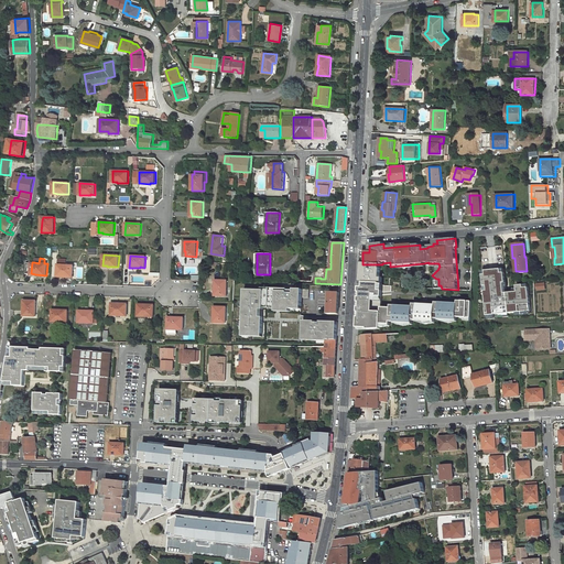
[(74,264),(58,264),(57,277),(68,277),(68,275),(73,277),(74,264)]
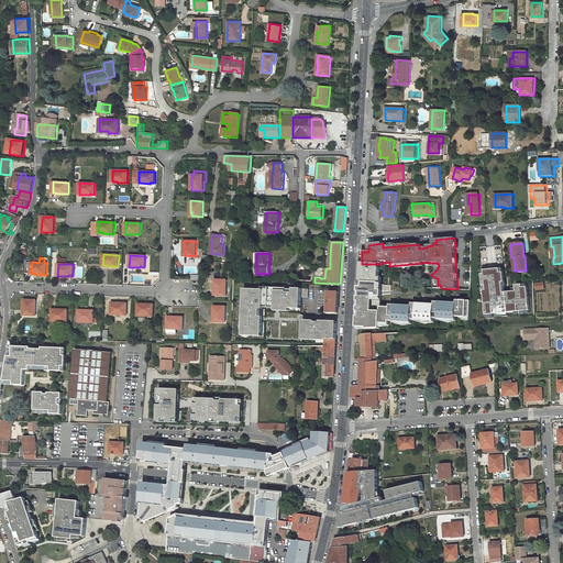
[(382,283),(384,283),(384,282),(382,280),(383,265),(366,264),(365,283),(382,283)]
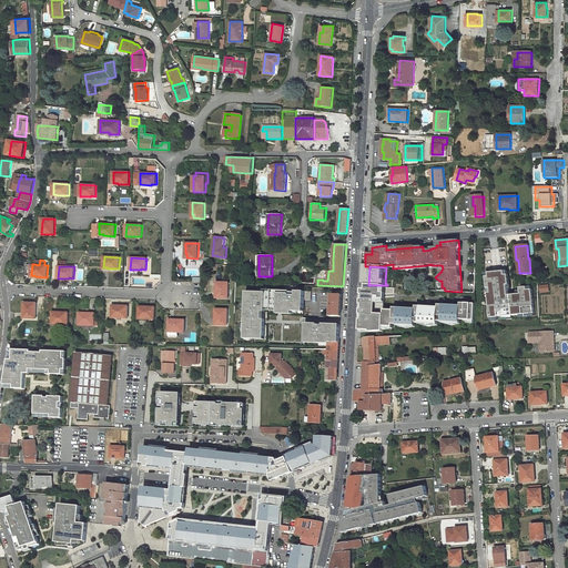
[(509,284),(508,274),(506,275),(505,271),(489,272),(489,276),(487,276),(488,288),(490,287),(492,292),(488,293),(490,317),(501,316),(507,315),(513,315),(510,294),(508,295),(508,285),(509,285),(509,284)]
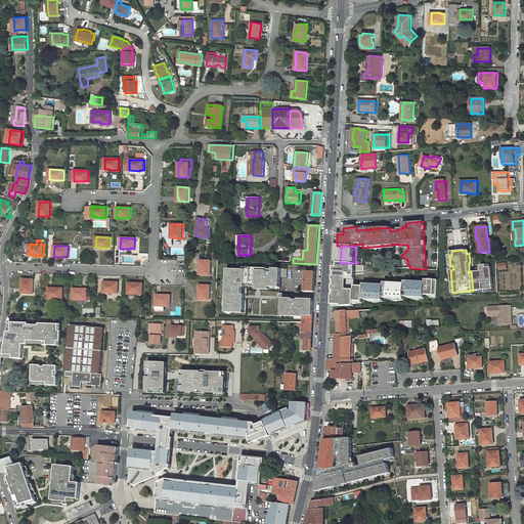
[(211,274),(211,261),(200,260),(200,269),(201,269),(201,274),(211,274)]
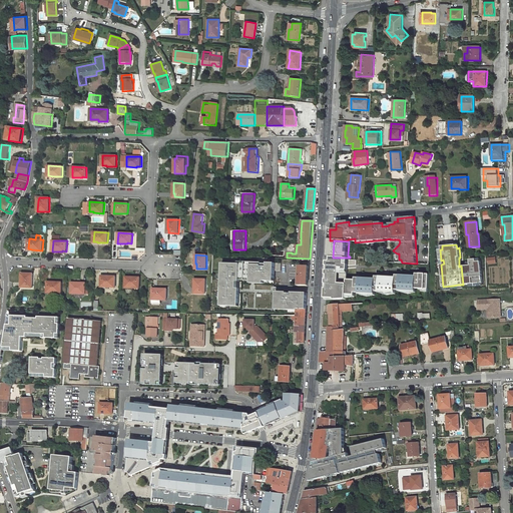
[(461,266),(463,285),(470,284),(483,283),(481,259),(470,260),(471,263),(471,265),(467,266),(461,266)]
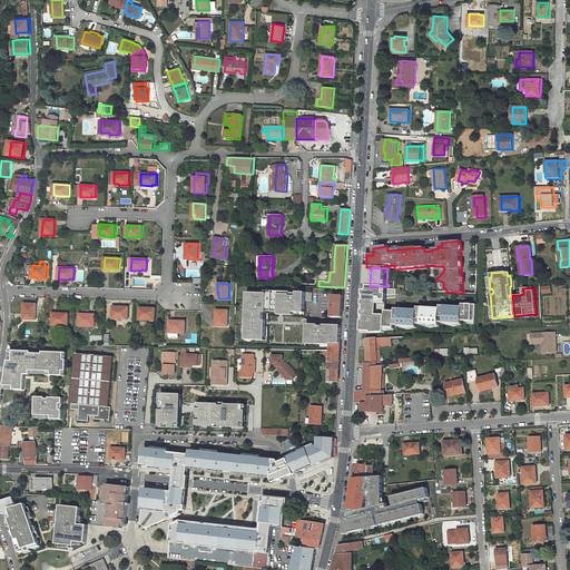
[(308,313),(308,293),(277,292),(277,301),(282,301),(281,315),(296,315),(296,313),(308,313)]
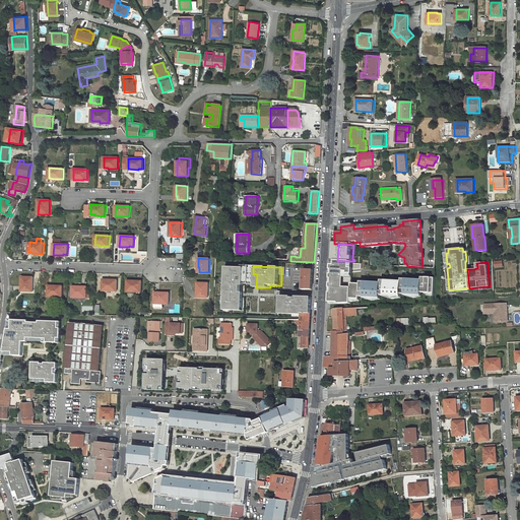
[(224,311),(245,311),(246,281),(250,281),(250,279),(251,279),(252,267),(225,267),(224,311)]
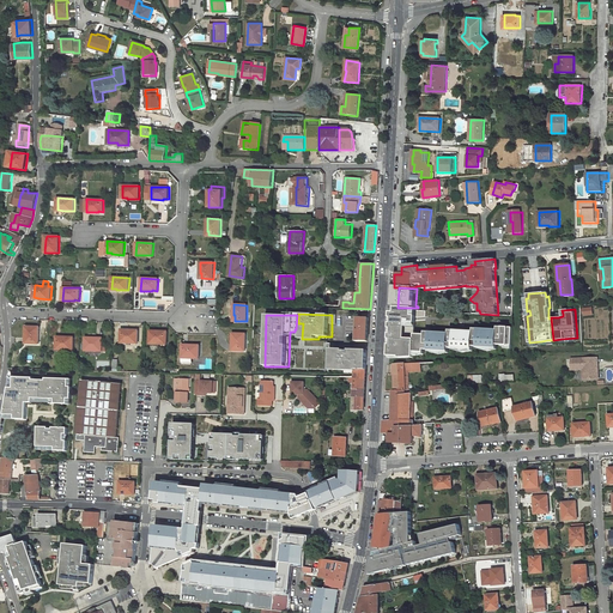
[(368,341),(370,317),(358,316),(357,340),(368,341)]
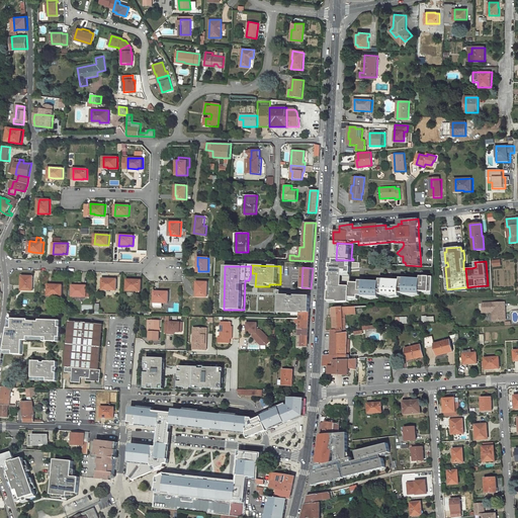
[(33,290),(33,275),(22,275),(22,285),(23,285),(22,290),(33,290)]
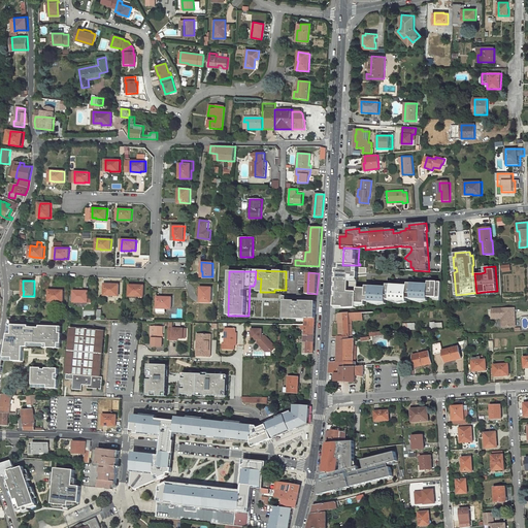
[(443,301),(443,282),(432,282),(432,285),(392,284),(391,302),(411,302),(411,300),(443,301)]
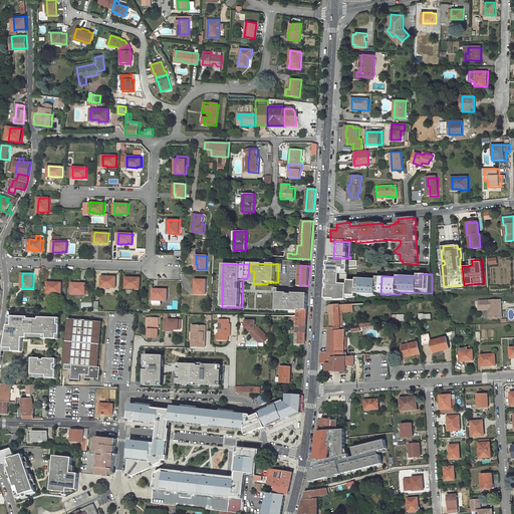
[(115,287),(116,277),(101,276),(101,286),(106,286),(106,287),(115,287)]
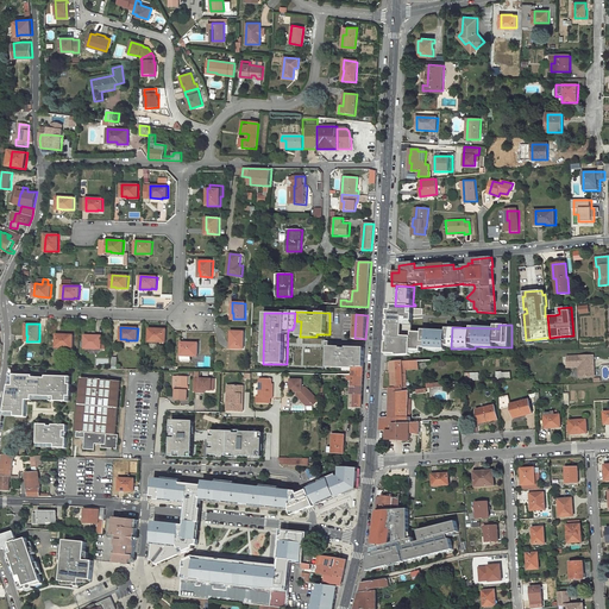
[(167,330),(150,328),(149,341),(161,341),(161,340),(167,340),(167,330)]
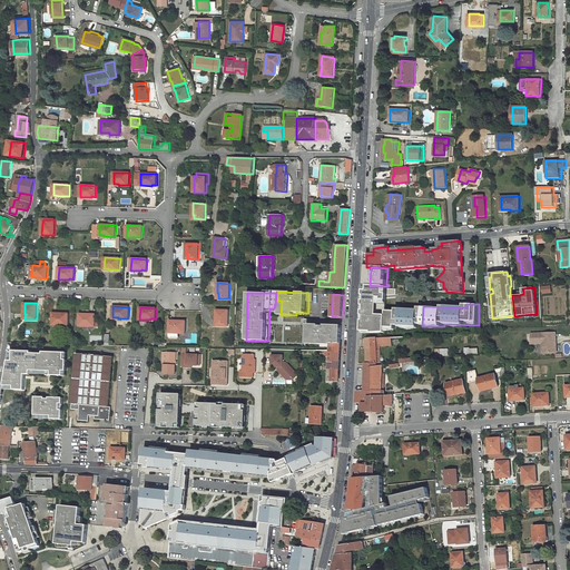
[(228,326),(229,311),(217,310),(216,321),(217,321),(217,325),(228,326)]
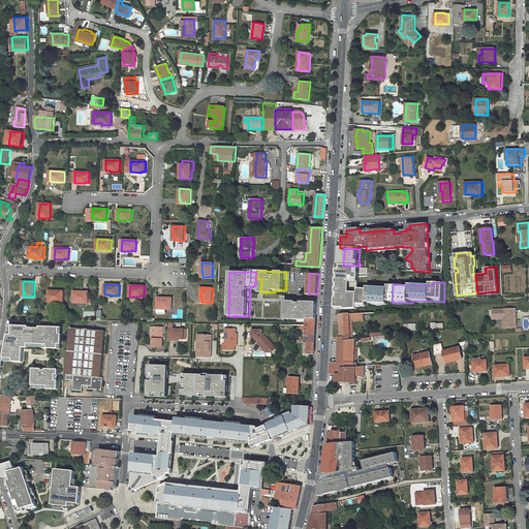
[(64,302),(64,290),(49,290),(49,301),(53,301),(53,302),(64,302)]
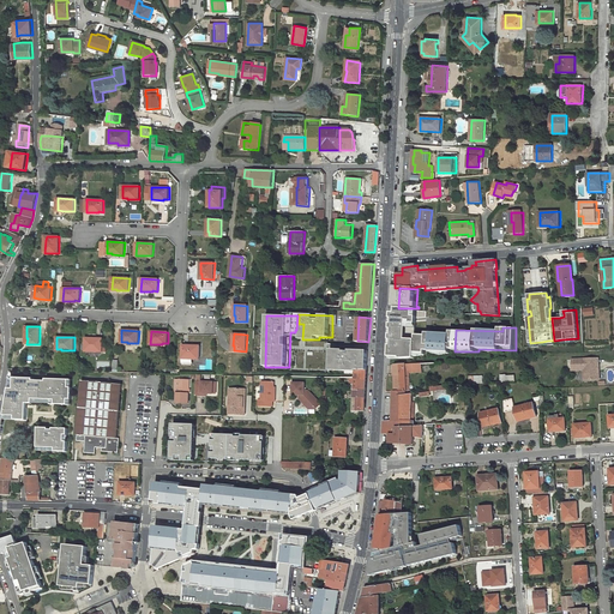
[(103,338),(86,338),(85,350),(98,351),(98,350),(103,350),(103,338)]
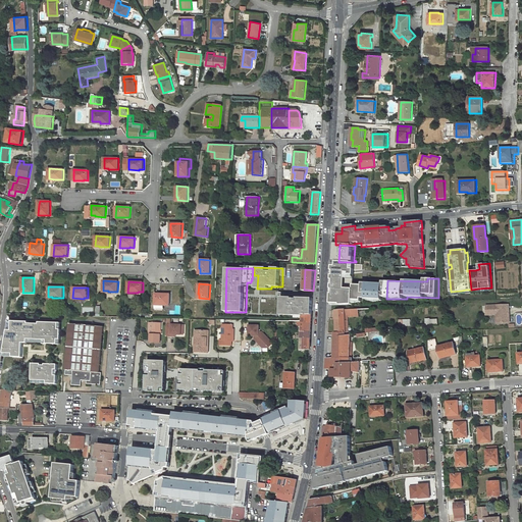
[(169,305),(170,294),(156,293),(155,304),(160,304),(159,305),(169,305)]
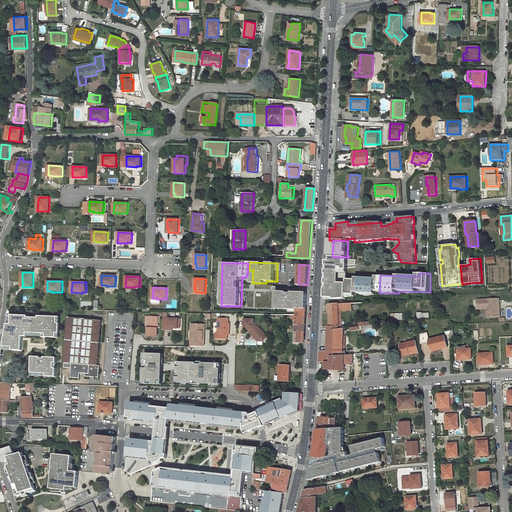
[(328,287),(327,299),(339,300),(339,298),(340,288),(328,287)]
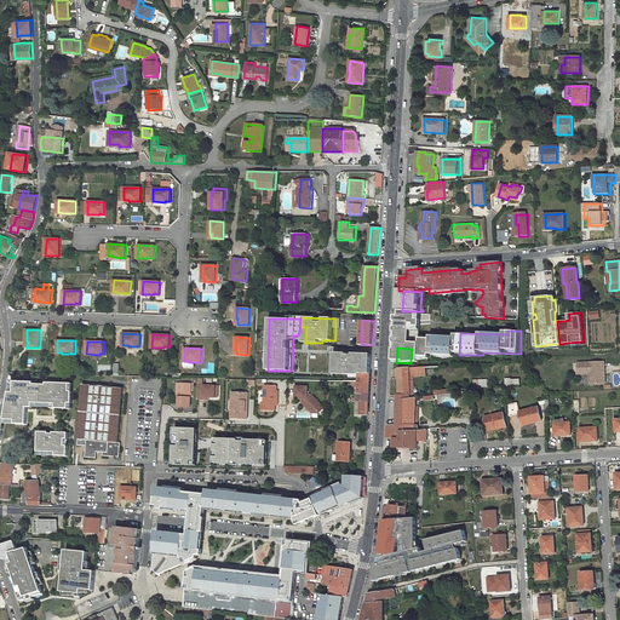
[(608,383),(619,382),(619,374),(618,375),(618,371),(619,371),(619,361),(592,362),(592,373),(604,373),(604,377),(607,377),(608,383)]
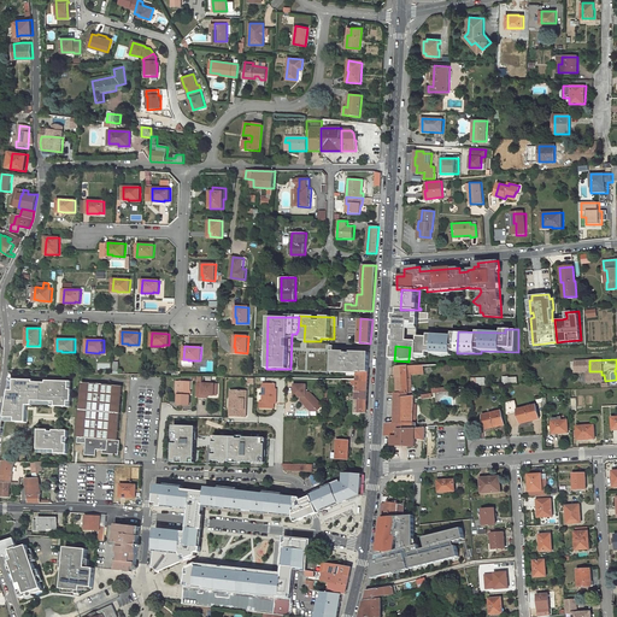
[(397,366),(398,393),(409,393),(409,378),(412,378),(412,374),(425,374),(424,365),(423,365),(397,366)]
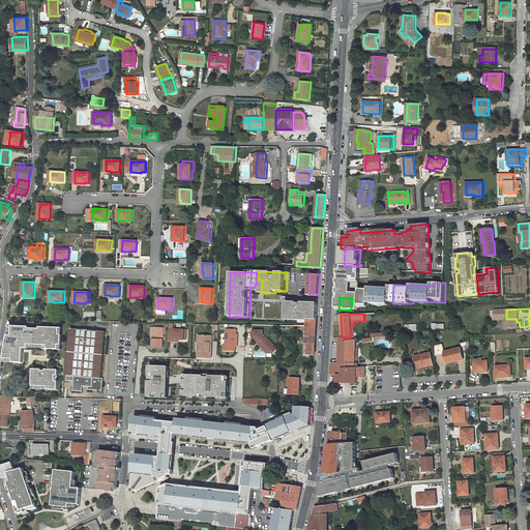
[(63,349),(64,328),(9,326),(8,362),(26,363),(26,348),(63,349)]
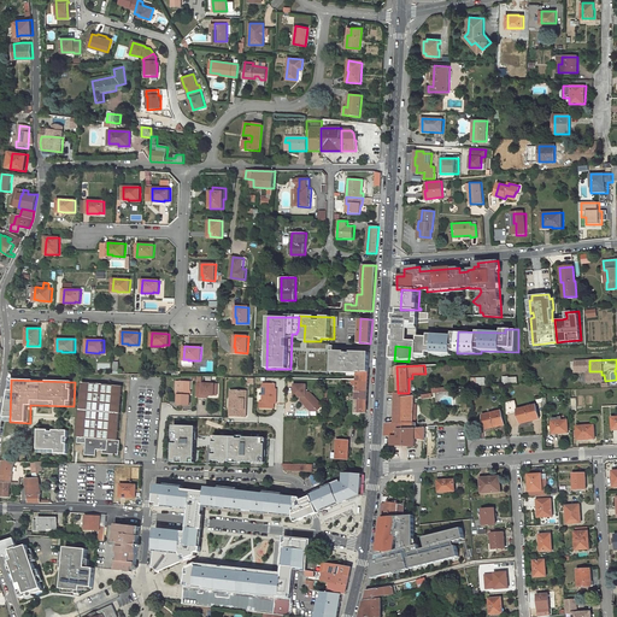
[(357,386),(356,412),(366,412),(369,380),(358,380),(353,380),(353,385),(357,386)]
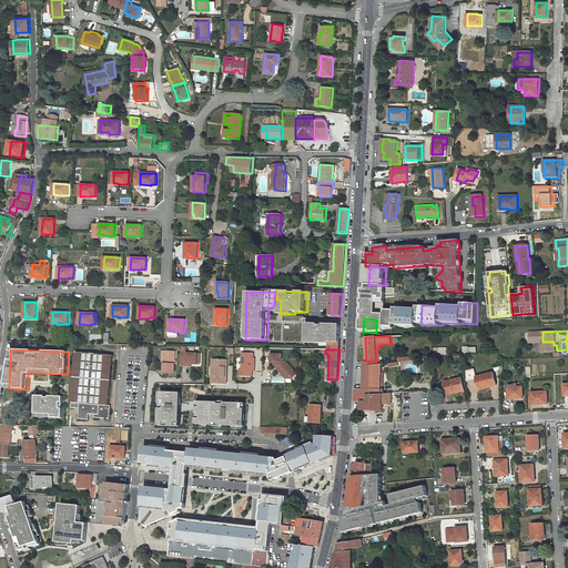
[(109,407),(114,355),(77,352),(72,407),(80,408),(79,418),(89,419),(90,414),(95,414),(95,417),(110,418),(111,407),(109,407)]
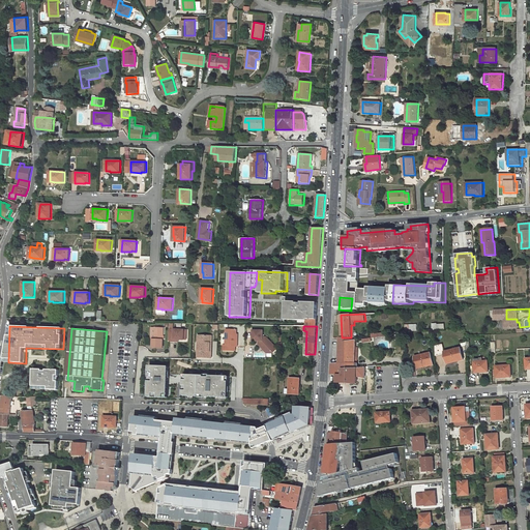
[(163,349),(163,328),(154,328),(154,340),(152,340),(152,349),(163,349)]
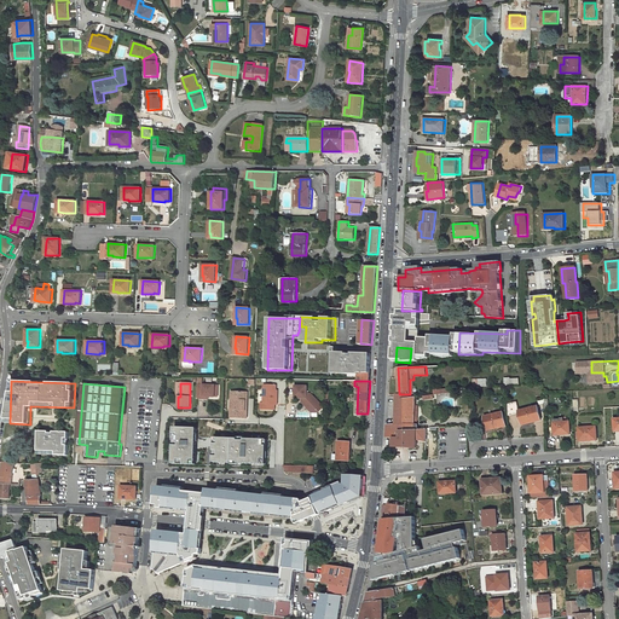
[(277,391),(277,385),(265,385),(265,403),(262,403),(262,409),(276,410),(276,404),(278,404),(278,398),(277,398),(277,391)]
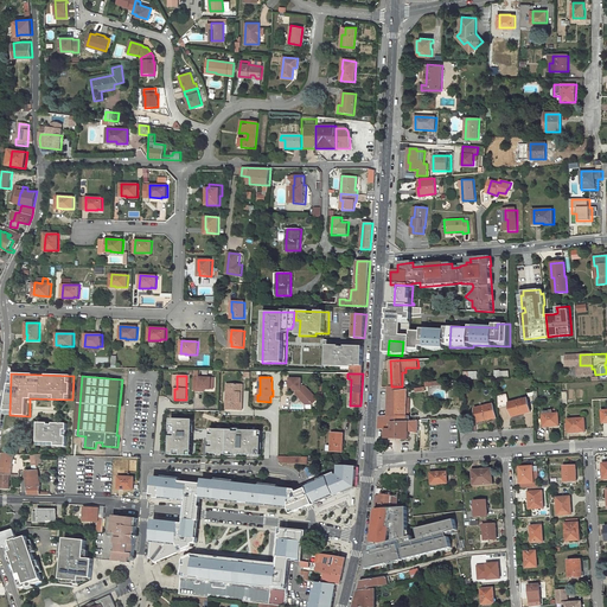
[(199,389),(203,389),(210,389),(210,383),(212,383),(213,378),(195,378),(193,391),(199,391),(199,389)]
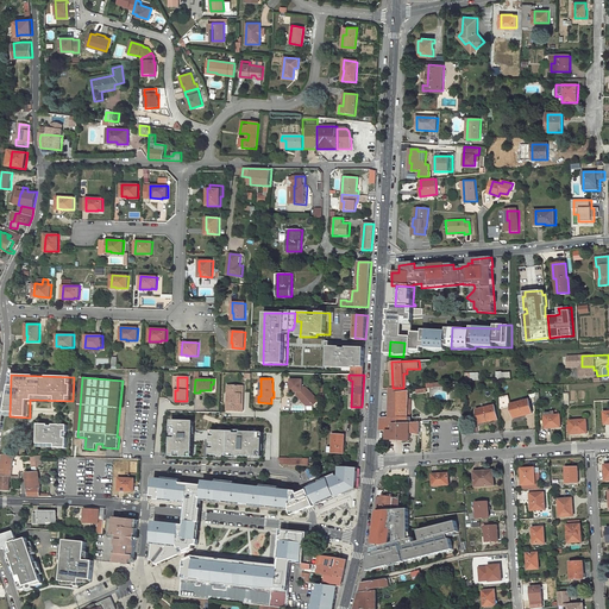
[(303,387),(303,380),(292,380),(292,391),(300,391),(300,393),(299,395),(308,405),(314,406),(314,401),(318,399),(307,387),(303,387)]
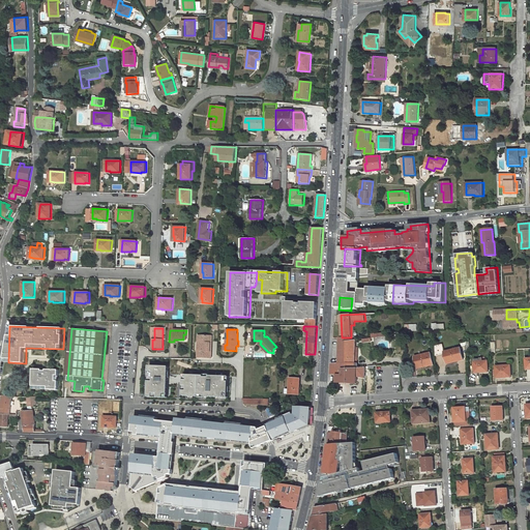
[(212,341),(212,335),(198,335),(198,342),(200,342),(199,351),(198,351),(198,357),(212,357),(212,351),(210,351),(210,341),(212,341)]
